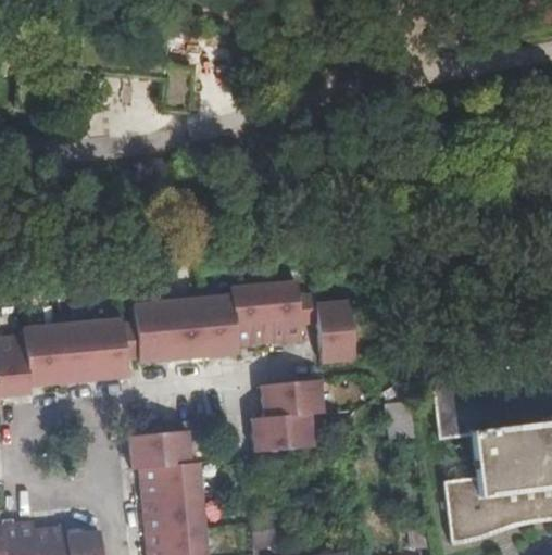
[(80,99),(84,73),(90,74),(165,82),(164,101),(163,110),(167,110),(192,113),(197,70),(168,66),(171,43),(86,36),(83,65),(58,62),(54,97),(80,99)]
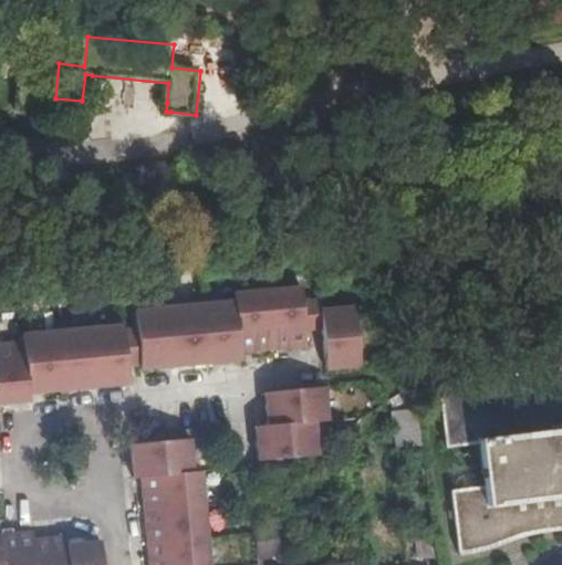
[(239,290),(239,297),(208,300),(201,301),(176,303),(141,306),(147,367),(160,366),(191,363),(231,359),(246,358),(246,349),(260,348),(299,344),(311,343),(310,327),(328,325),(331,355),(332,366),(365,363),(358,303),(325,305),(324,296),(306,297),(305,283),(239,290)]
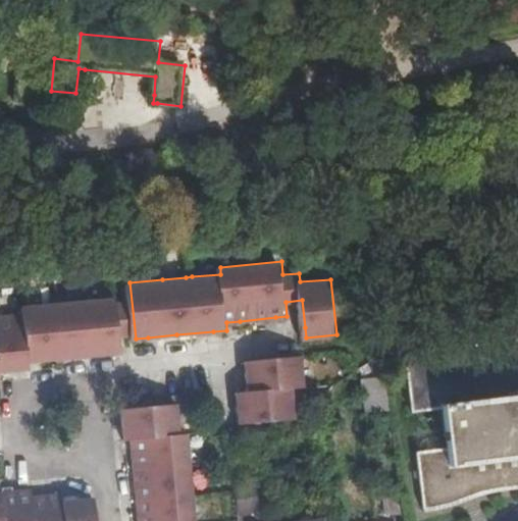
[(109,355),(121,354),(117,298),(27,307),(27,314),(0,316),(0,380),(2,380),(1,373),(18,371),(32,370),(32,364),(47,363),(79,359),(109,355)]
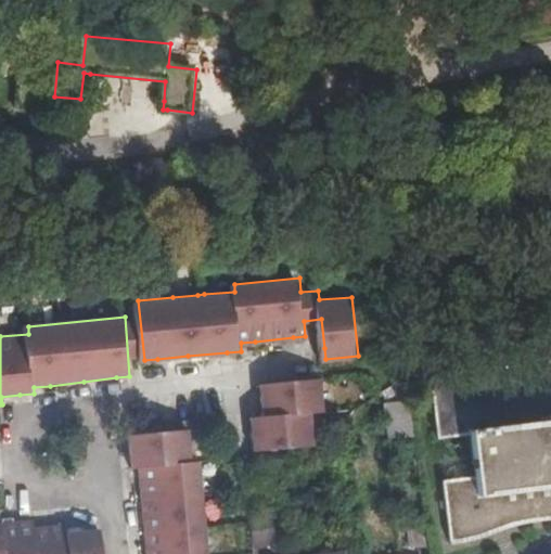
[(550,362),(428,378),(437,440),(470,437),(475,479),(443,484),(449,545),(550,518),(550,362)]
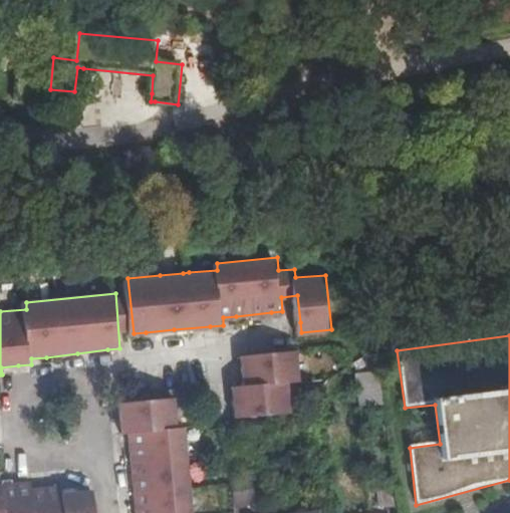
[(295,414),(294,409),(292,382),(304,381),(301,350),(246,356),(247,369),(249,387),(237,388),(239,401),(240,418),(240,420),(295,414)]
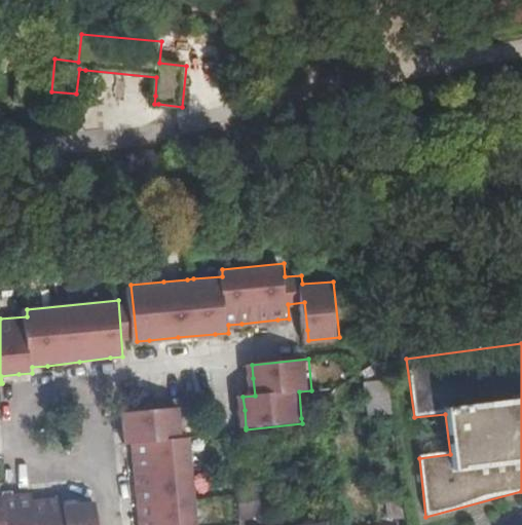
[(125,424),(126,440),(126,442),(133,442),(134,451),(135,463),(137,486),(141,517),(141,524),(198,524),(191,455),(189,436),(182,437),(181,432),(178,404),(149,407),(123,410),(125,424)]
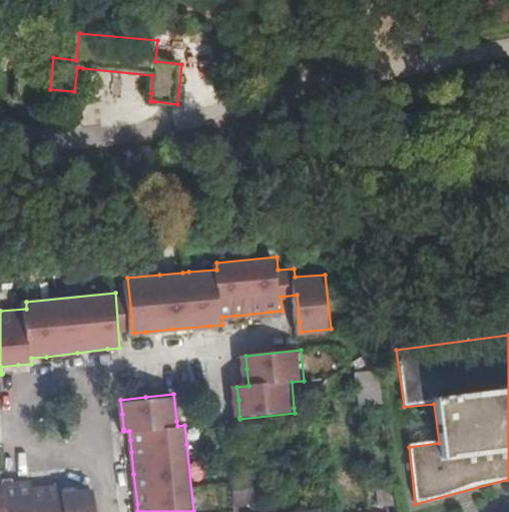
[(0,511),(95,511),(94,489),(64,492),(63,484),(48,485),(34,486),(33,480),(22,481),(3,482),(2,475),(0,474),(0,511)]
